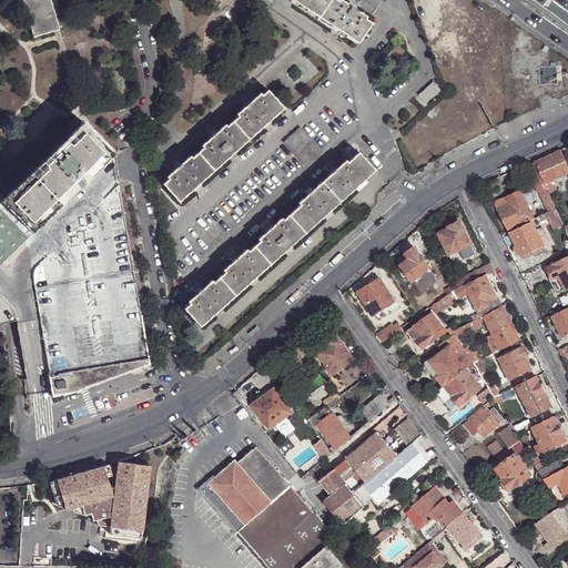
[(37,29),(27,0),(22,0),(33,36),(60,28),(58,22),(37,29)]
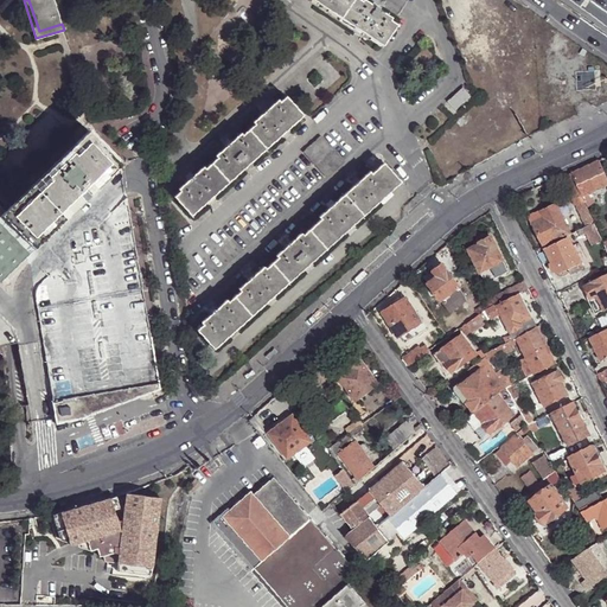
[(55,0),(29,0),(39,31),(62,24),(55,0)]
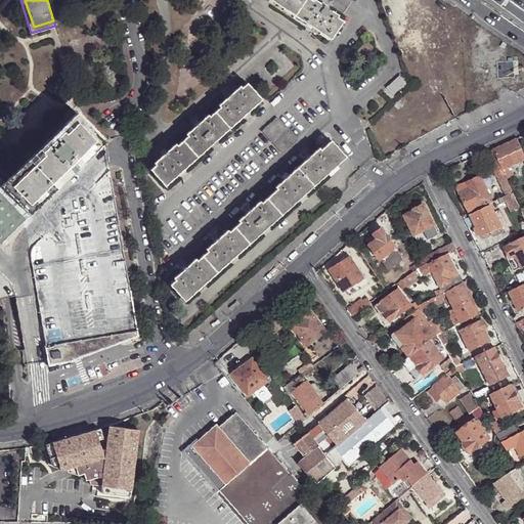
[(270,0),(270,1),(328,40),(341,20),(335,17),(336,14),(328,9),(320,4),(313,0),(310,0),(310,1),(308,0),(270,0)]
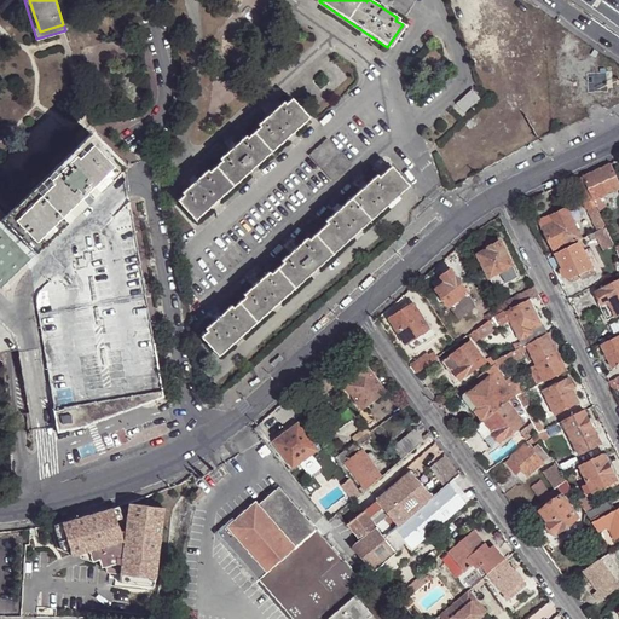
[(457,103),(464,111),(479,98),(472,88),(457,103)]
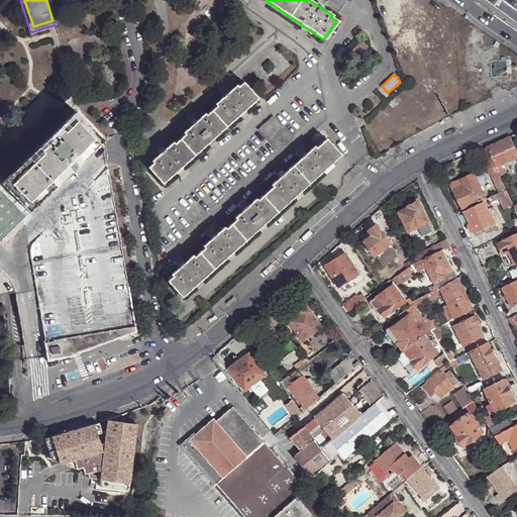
[(164,147),(159,152),(149,161),(151,163),(146,168),(161,184),(257,98),(243,81),(237,86),(235,85),(227,92),(222,96),(213,104),(215,106),(206,115),(204,113),(196,120),(191,124),(182,132),(184,133),(174,142),(172,141),(164,147)]
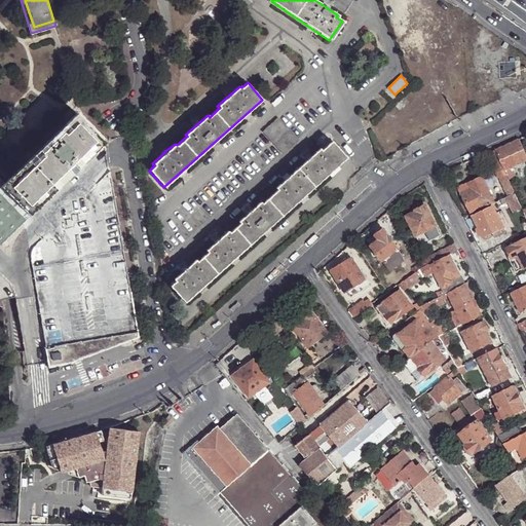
[(4,184),(9,189),(71,128),(95,152),(105,143),(75,113),(8,179),(4,184)]
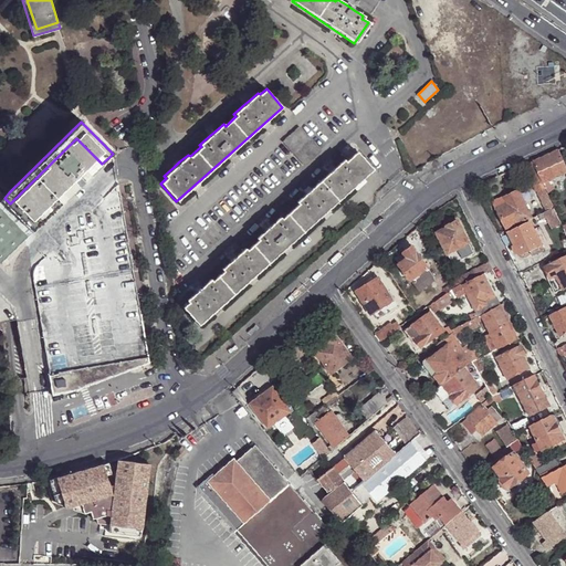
[(300,127),(282,142),(303,165),(320,150),(300,127)]
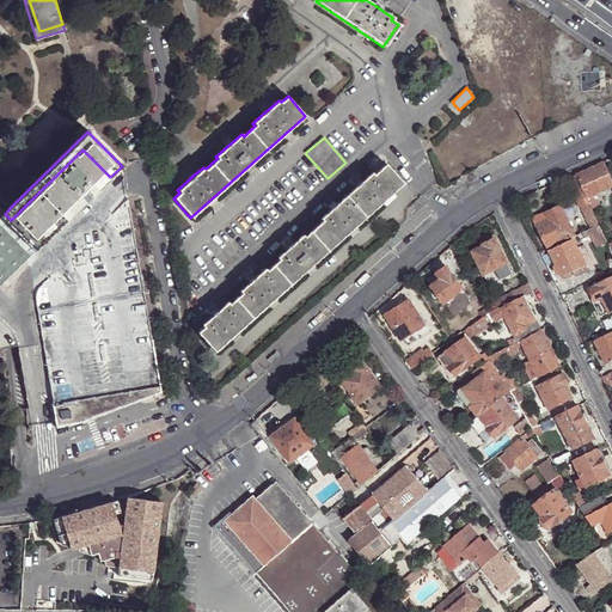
[(11,220),(6,224),(24,242),(73,193),(84,203),(110,177),(83,150),(11,220)]
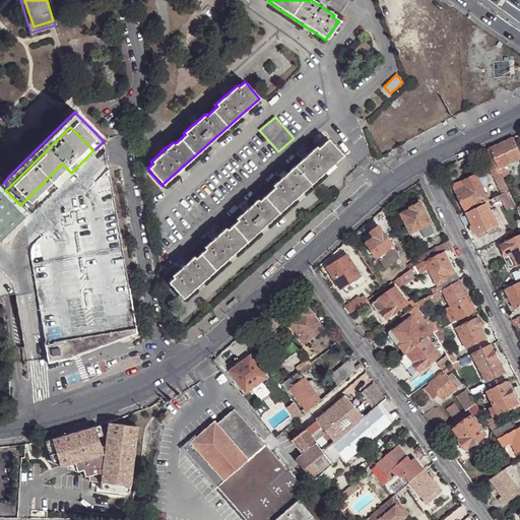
[(519,150),(514,137),(490,147),(501,172),(505,182),(509,180),(507,176),(510,174),(508,169),(506,164),(519,157),(519,150)]
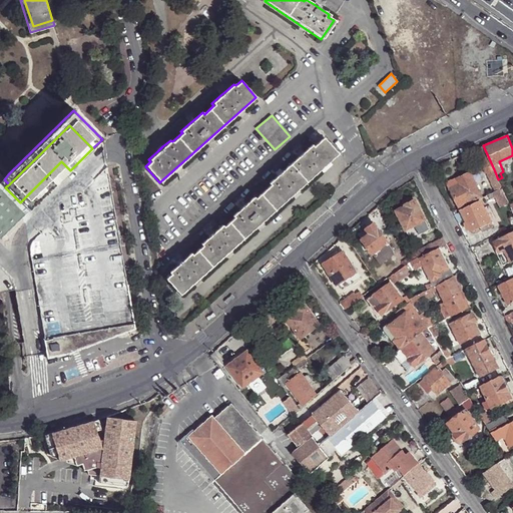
[(311,162),(320,171),(338,154),(324,138),(313,148),(319,154),(311,162)]
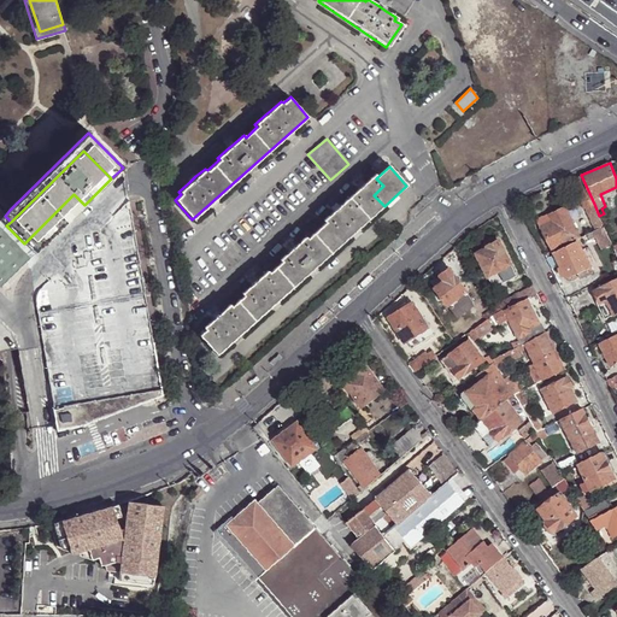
[(581,175),(573,180),(586,207),(594,204),(581,175)]
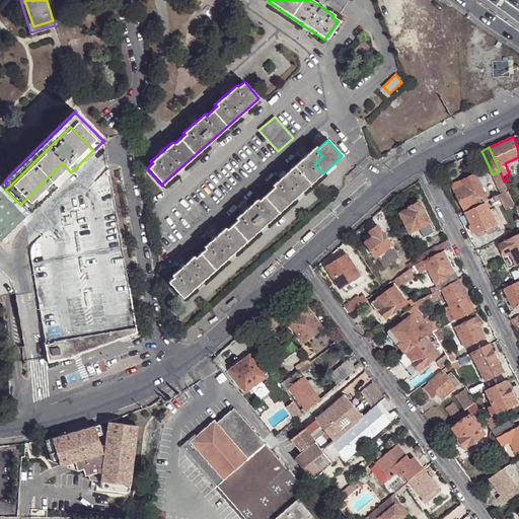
[(184,264),(179,269),(170,277),(171,278),(167,283),(181,299),(323,173),(314,164),(322,156),(316,150),(315,148),(307,155),(302,159),(285,174),(280,178),(272,187),(273,188),(258,202),(256,200),(248,207),(243,212),(235,219),(236,220),(226,230),(224,228),(216,235),(211,240),(203,247),(205,249),(195,258),(193,256),(184,264)]
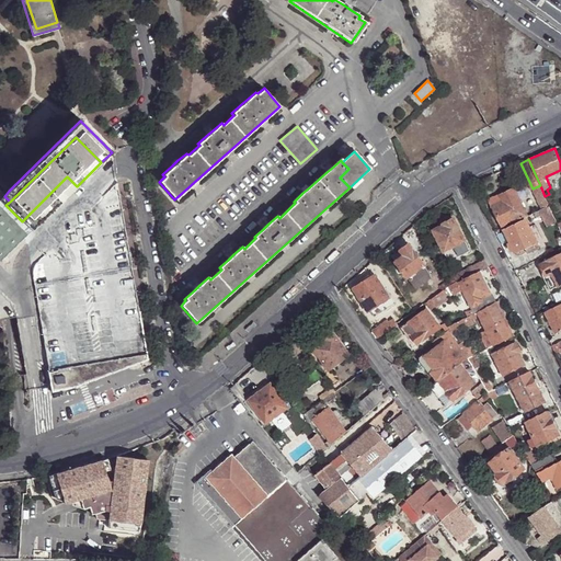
[(560,175),(560,170),(546,176),(548,182),(560,175)]
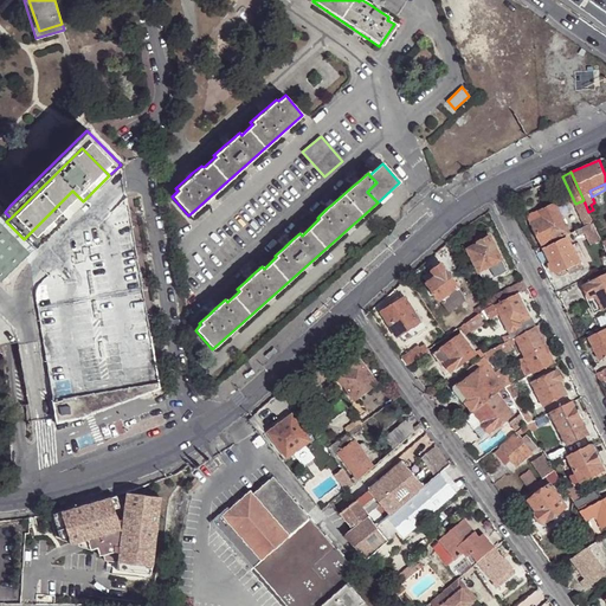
[(72,191),(24,239),(34,250),(83,201),(72,191)]
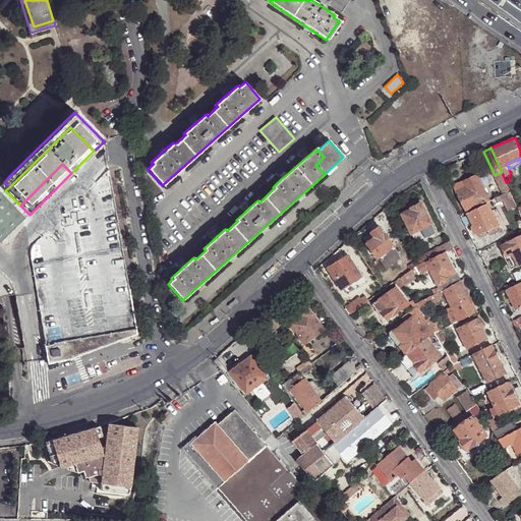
[(48,365),(66,361),(64,348),(135,335),(108,169),(89,188),(53,225),(31,245),(30,249),(48,365)]
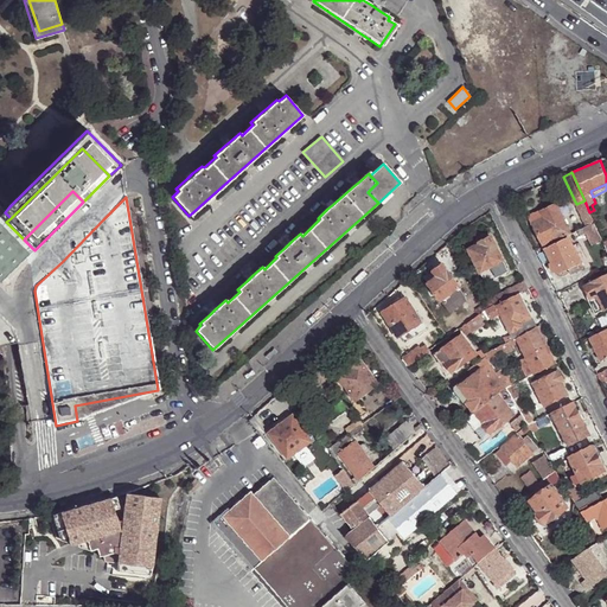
[(585,200),(576,204),(586,227),(594,222),(589,212),(585,200)]
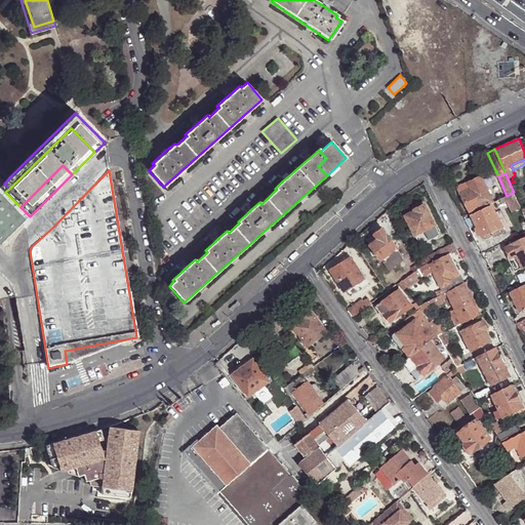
[(458,188),(471,213),(493,202),(481,176),(458,188)]
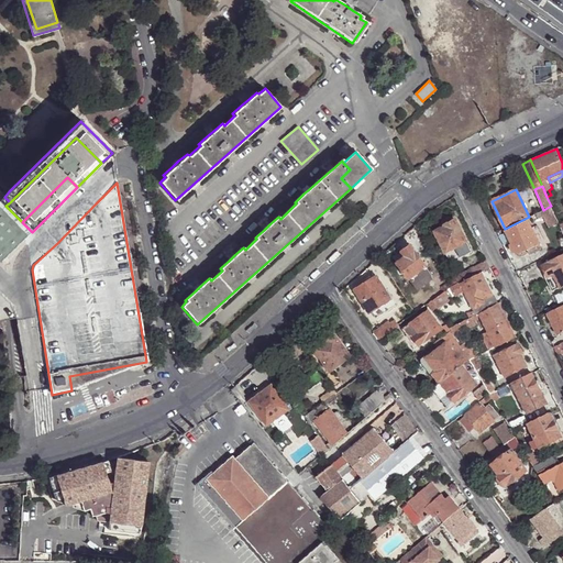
[(0,200),(6,206),(10,202),(4,197),(0,200)]
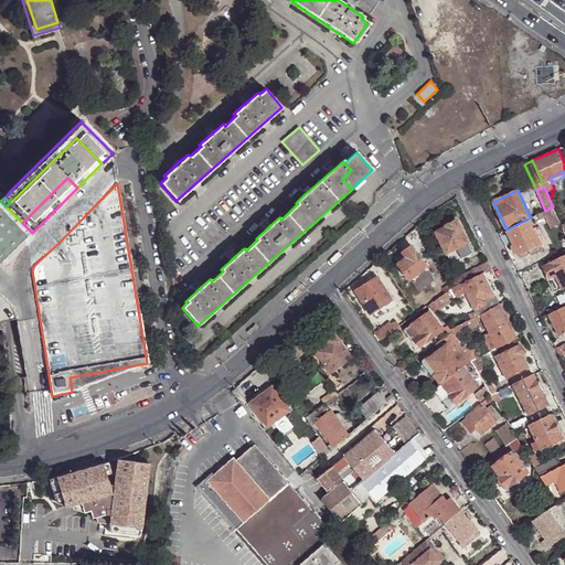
[(0,260),(1,263),(27,237),(32,233),(22,223),(6,206),(0,201),(0,260)]
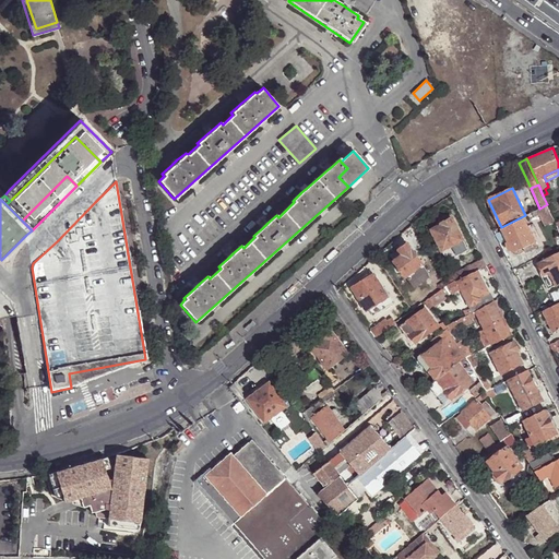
[(554,219),(547,204),(539,209),(538,210),(545,224),(554,219)]
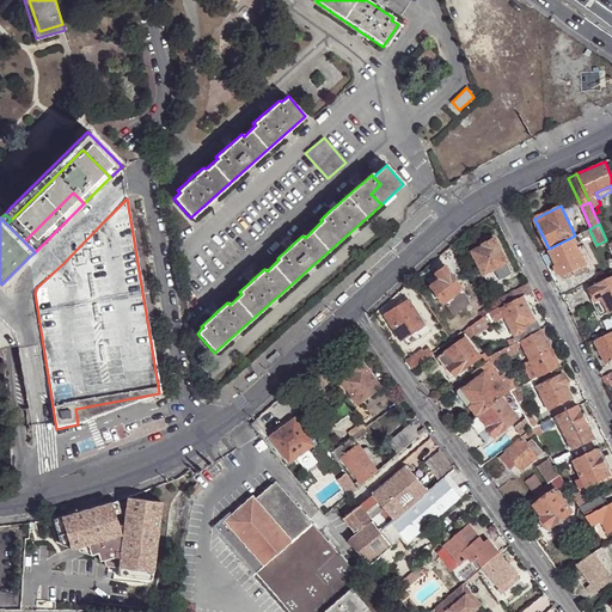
[(483,246),(472,252),(490,286),(513,275),(495,240),(483,246)]
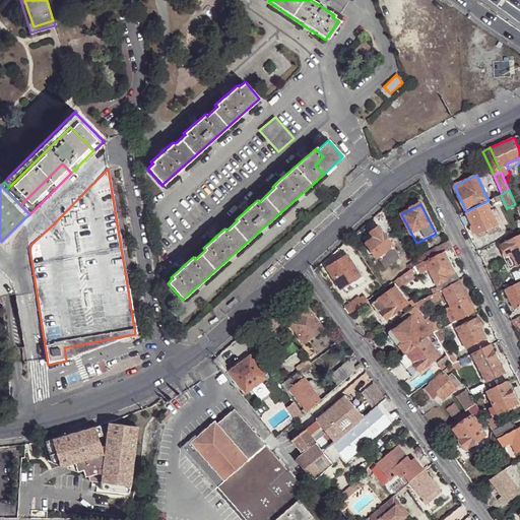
[(488,204),(467,213),(469,218),(473,226),(476,233),(477,235),(486,230),(489,235),(500,230),(488,204)]
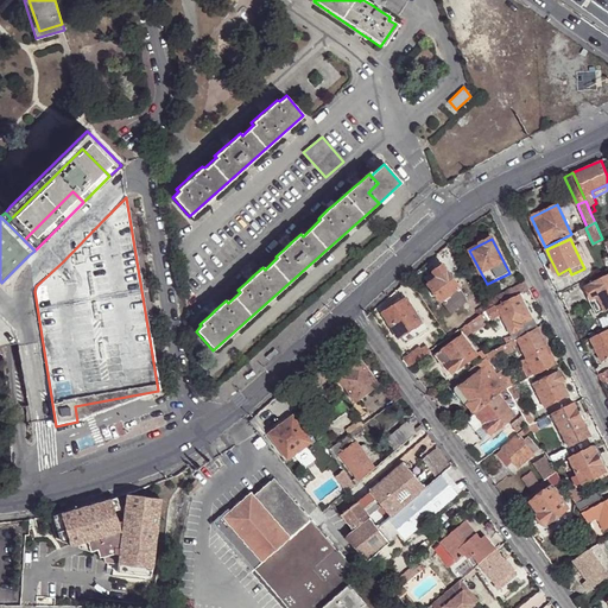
[(467,302),(458,287),(443,266),(425,279),(450,314),(467,302)]
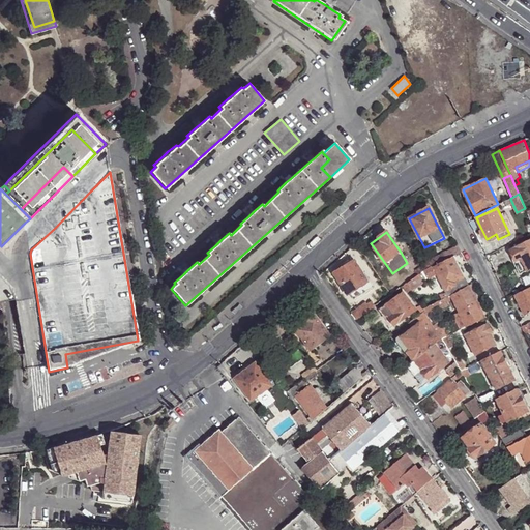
[(529,240),(509,251),(514,261),(512,262),(519,275),(529,269),(529,240)]
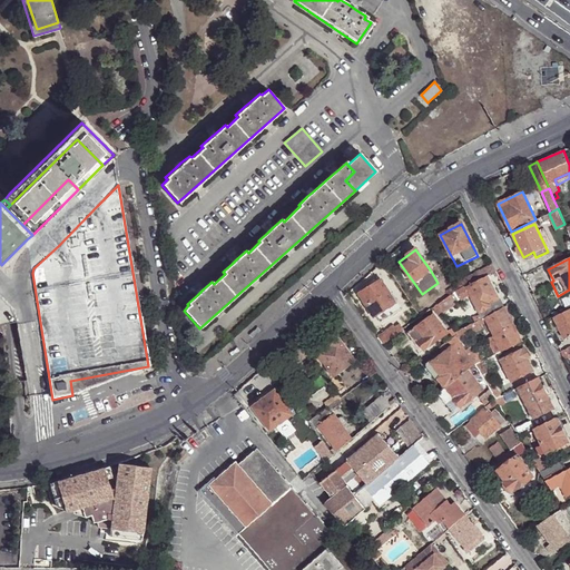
[(492,265),(452,285),(453,287),(455,292),(467,286),(489,275),(495,272),(492,265)]
